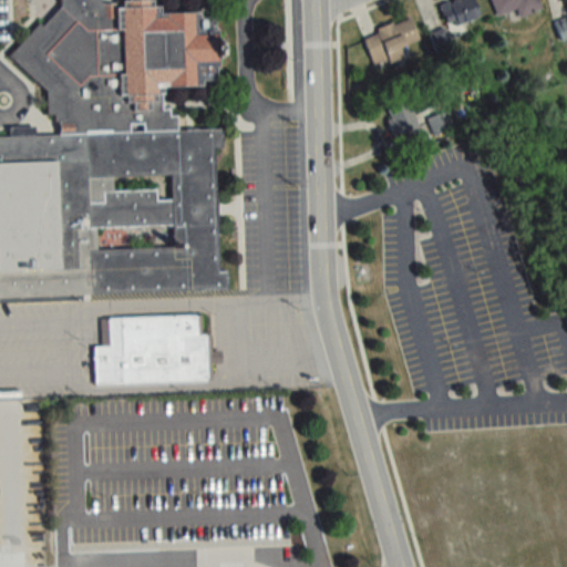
[(0,296),(226,294),(226,276),(216,267),(215,150),(220,146),(220,130),(176,131),(176,120),(162,105),(161,85),(216,84),(215,20),(202,20),(198,13),(164,13),(150,0),(59,0),(59,4),(8,55),(34,82),(58,131),(8,131),(1,138),(0,137),(0,296)]
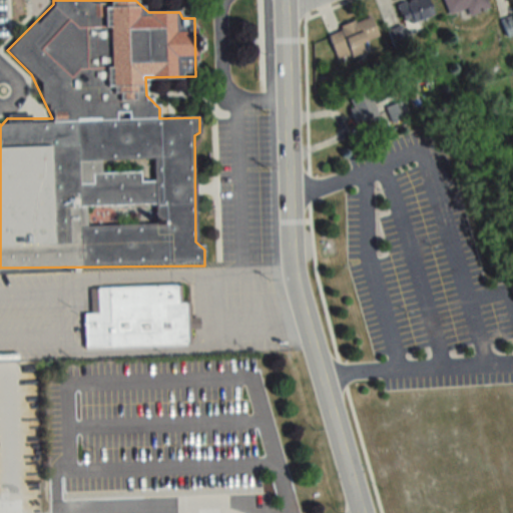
[(406,27),(435,16),(428,0),(409,0),(397,5),(406,27)]
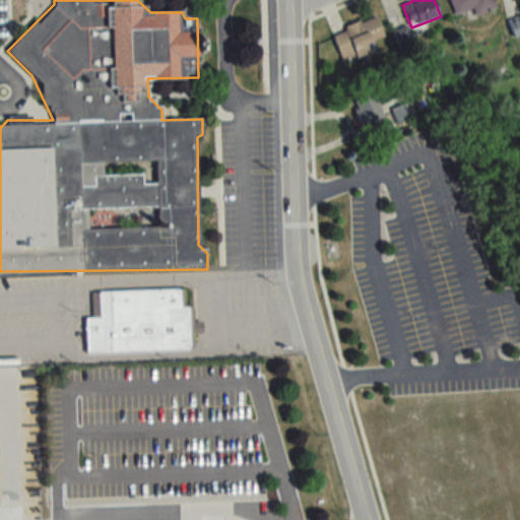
[(495,9),(492,0),(450,0),(456,20),(495,9)]
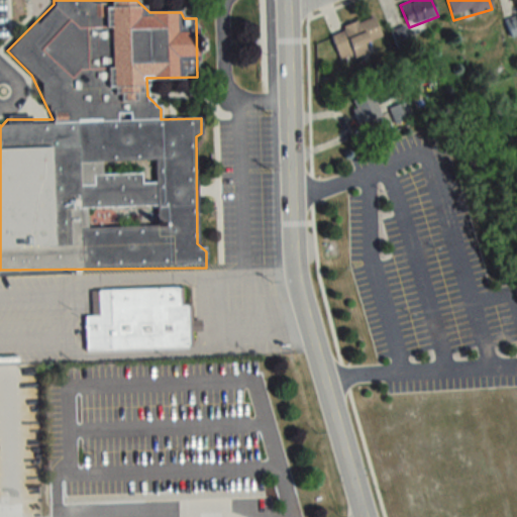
[(516,35),(516,15),(506,20),(513,37),(516,35)]
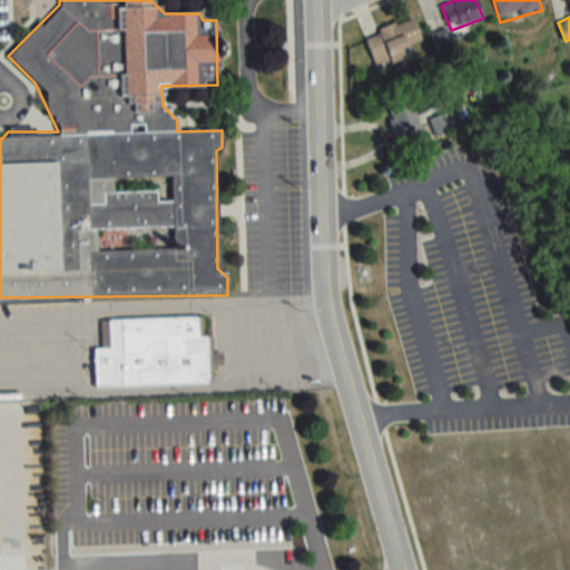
[(375,68),(411,56),(408,46),(421,42),(413,19),(364,35),(375,68)]
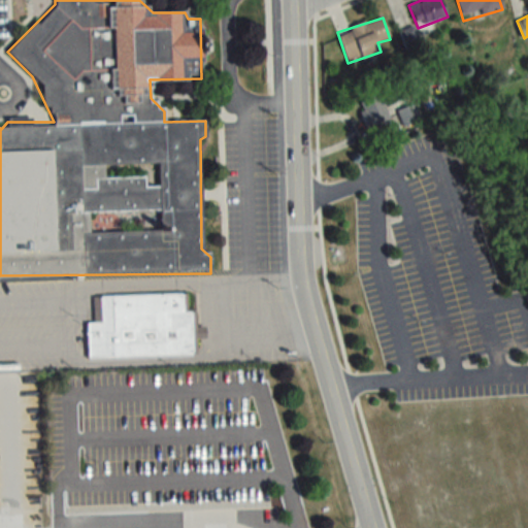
[(381,93),(358,100),(367,127),(390,120),(381,93)]
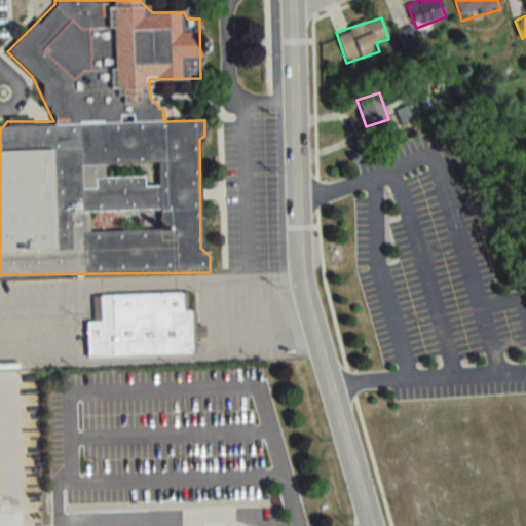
[(396,111),(403,127),(419,119),(412,103),(396,111)]
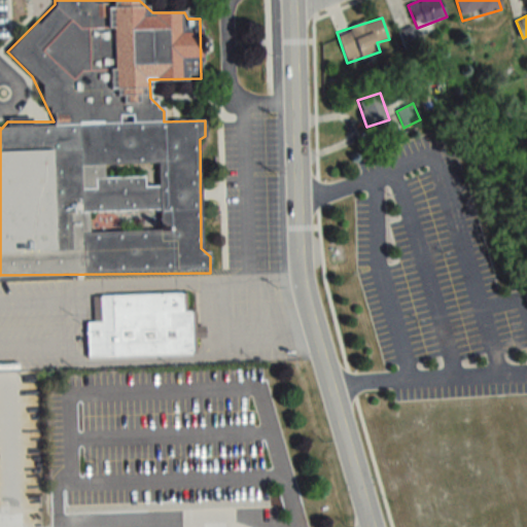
[(86,357),(192,356),(192,312),(183,312),(183,294),(94,295),(94,322),(86,322),(86,357)]
